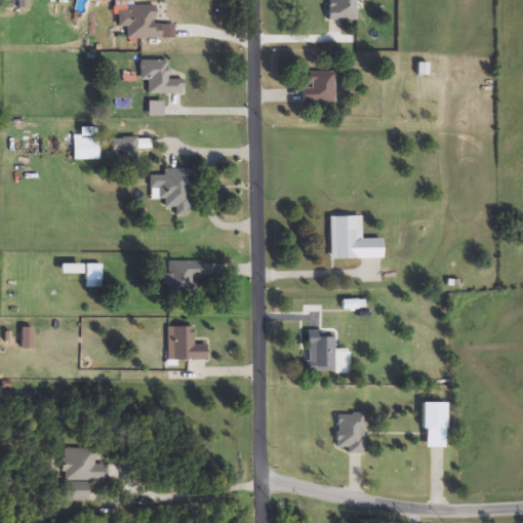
[(357,0),(357,18),(329,18),(329,0),(357,0)]
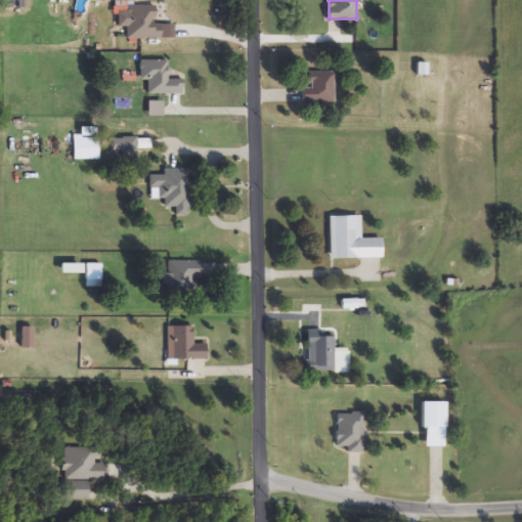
[(174,37),(127,37),(127,5),(157,5),(157,23),(174,23),(174,37)]
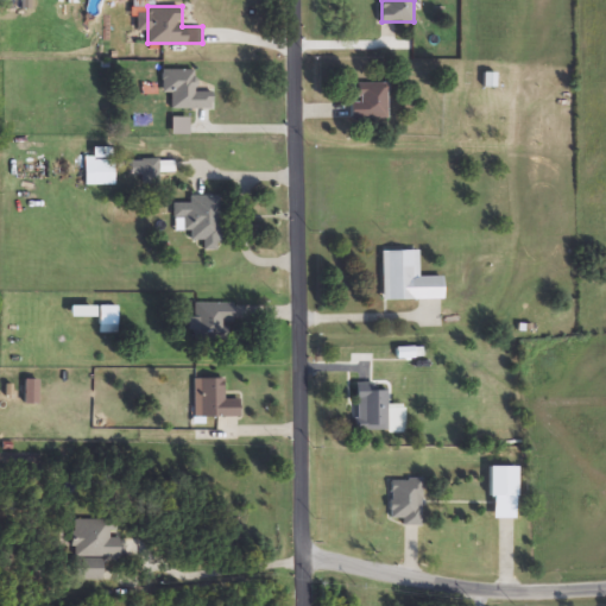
[(195,69),(195,92),(214,92),(214,109),(172,108),(172,92),(163,92),(164,69),(195,69)]
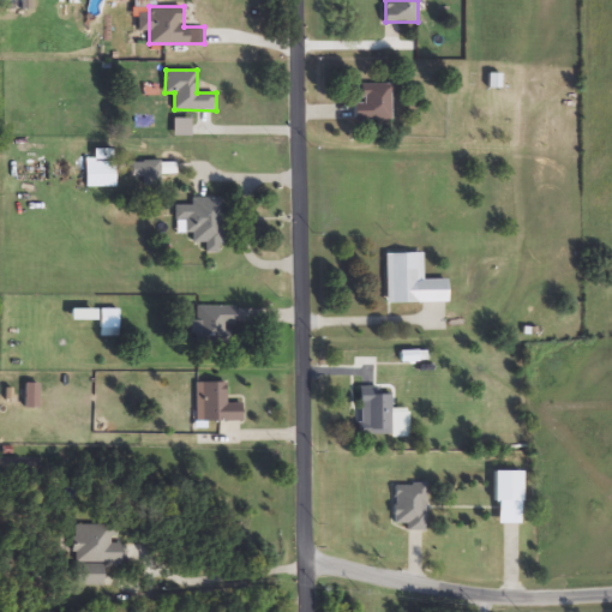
[(355,102),(363,102),(363,83),(394,83),(394,119),(355,119),(355,102)]
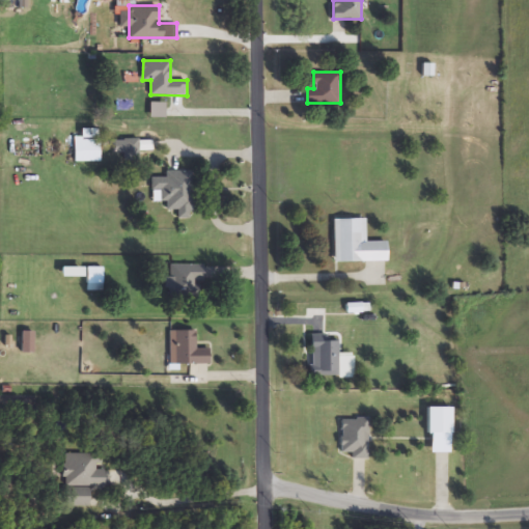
[(124,152),(115,152),(115,138),(140,138),(140,159),(124,159),(124,152)]
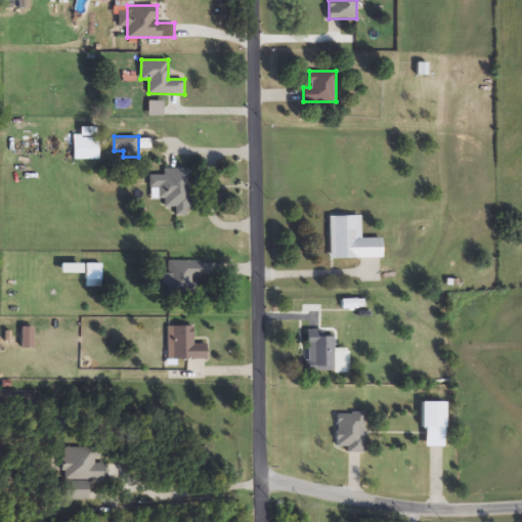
[(191,167),(190,214),(176,214),(176,206),(165,206),(165,198),(150,198),(150,173),(164,173),(164,167),(191,167)]
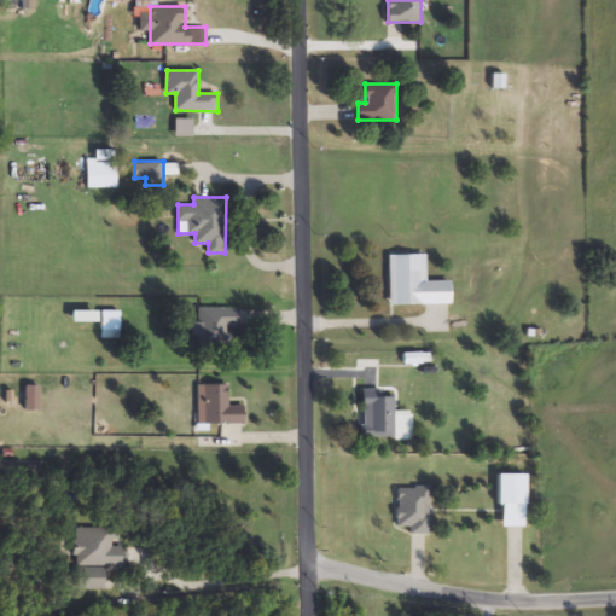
[(452,302),(390,303),(390,254),(426,254),(426,279),(452,279),(452,302)]
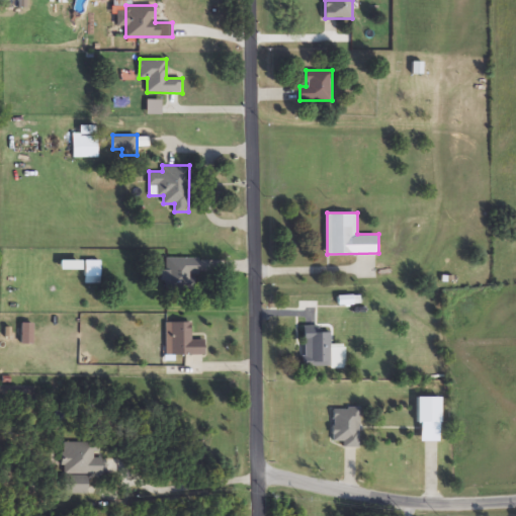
[(167,287),(167,256),(197,256),(197,287),(167,287)]
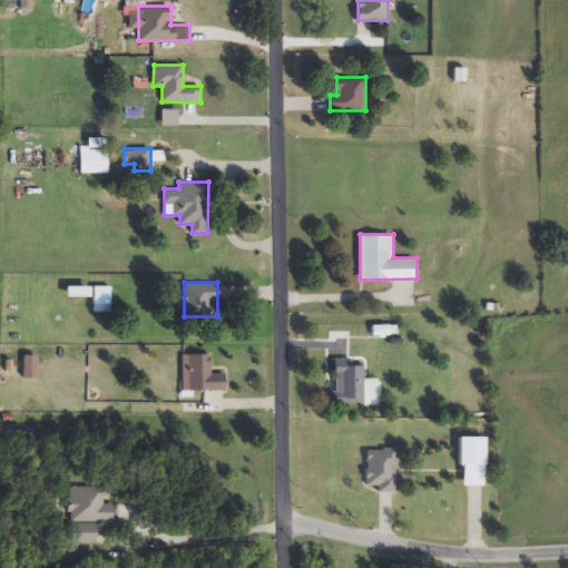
[(95,301),(95,285),(110,285),(110,301),(95,301)]
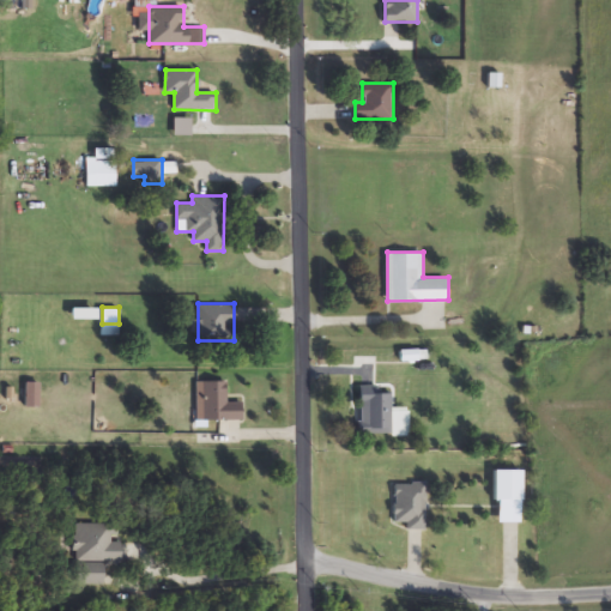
[(197,419),(197,380),(227,380),(227,401),(243,401),(243,419),(197,419)]
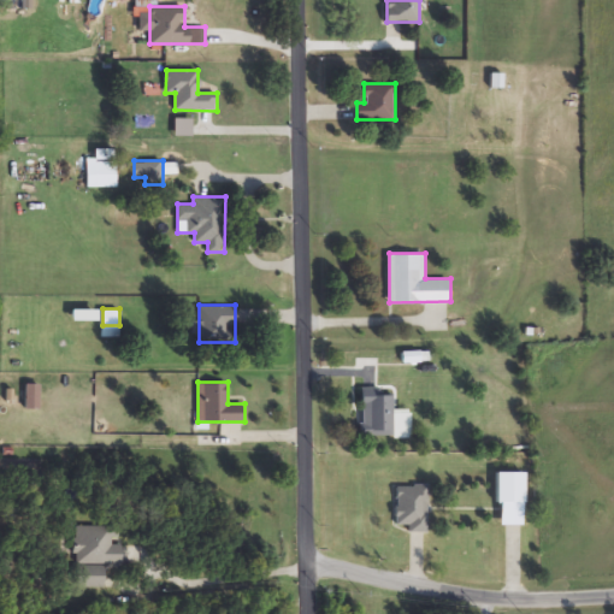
[(27,407),(27,383),(40,383),(40,407),(27,407)]
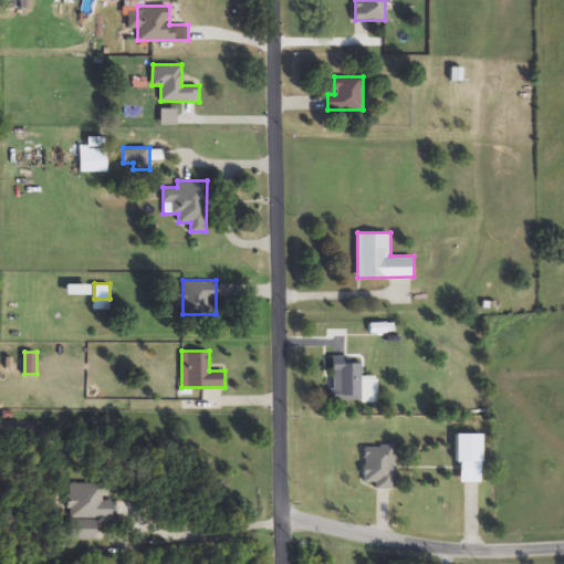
[(333,399),(333,355),(362,355),(362,399),(333,399)]
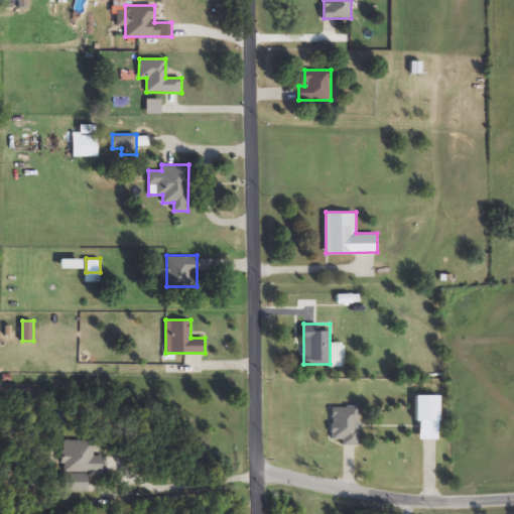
[(439,419),(416,419),(416,394),(439,394),(439,419)]
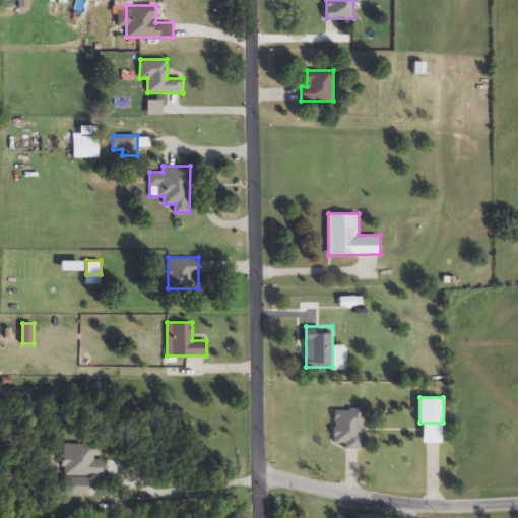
[(362,447),(334,447),(334,408),(362,408),(362,447)]
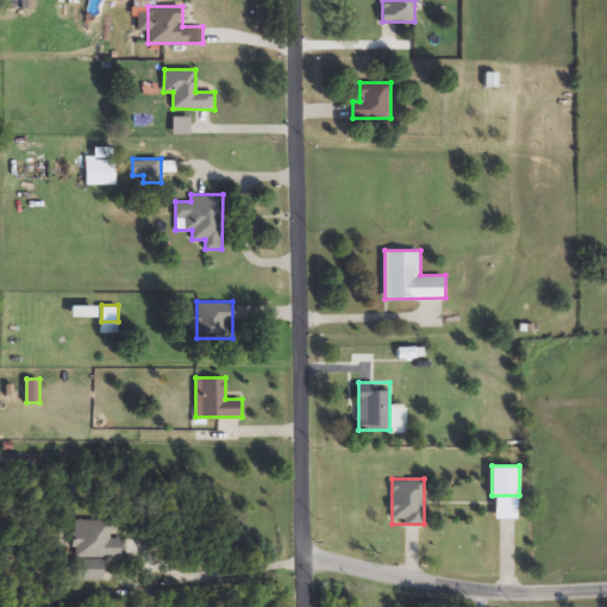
[(121,556),(75,555),(75,519),(117,519),(117,536),(121,536),(121,556)]
